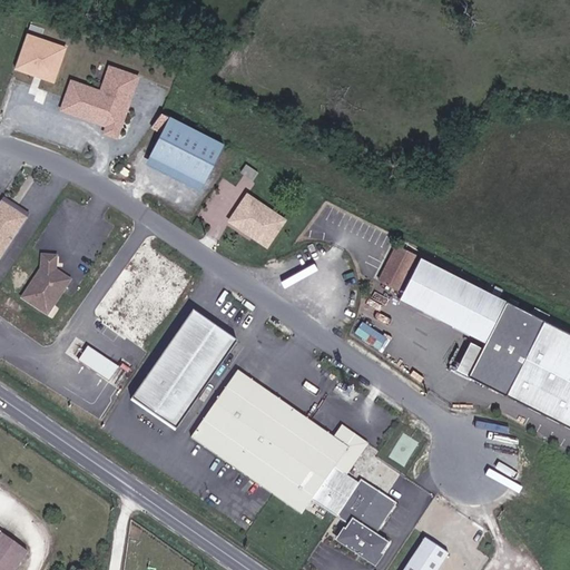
[(64,49),(25,36),(13,69),(52,82),(64,49)]
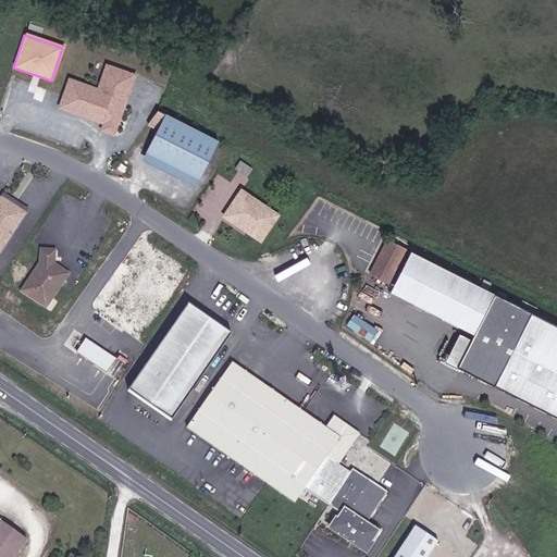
[(66,85),(60,109),(94,119),(96,113),(101,115),(107,116),(104,122),(102,130),(115,133),(133,73),(104,64),(97,89),(69,81),(66,85)]
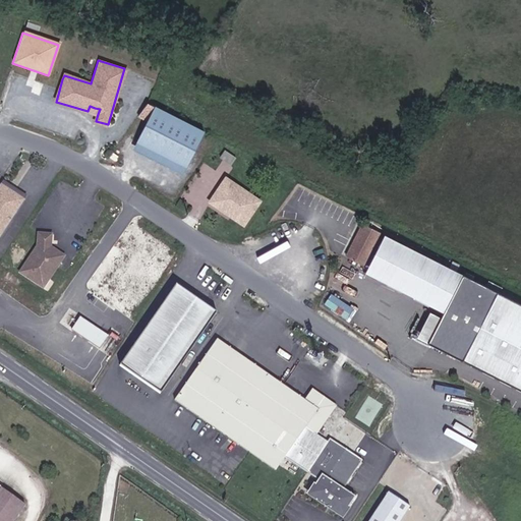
[(148,120),(136,142),(186,168),(205,131),(148,103),(138,116),(148,120)]
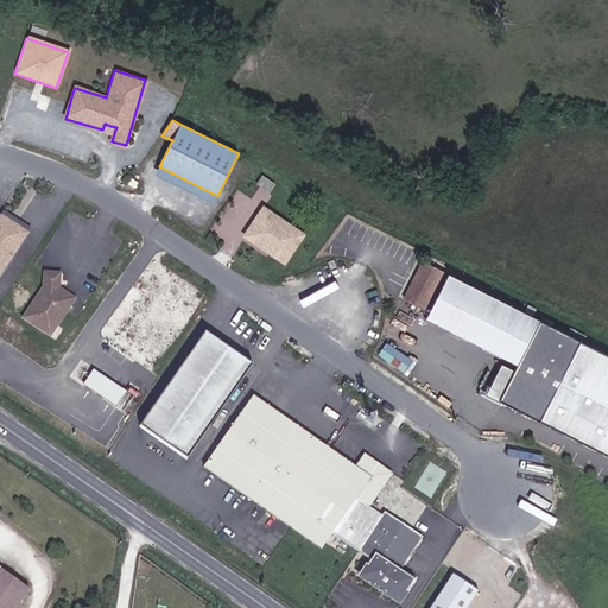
[(213,204),(217,196),(159,166),(154,175),(213,204)]
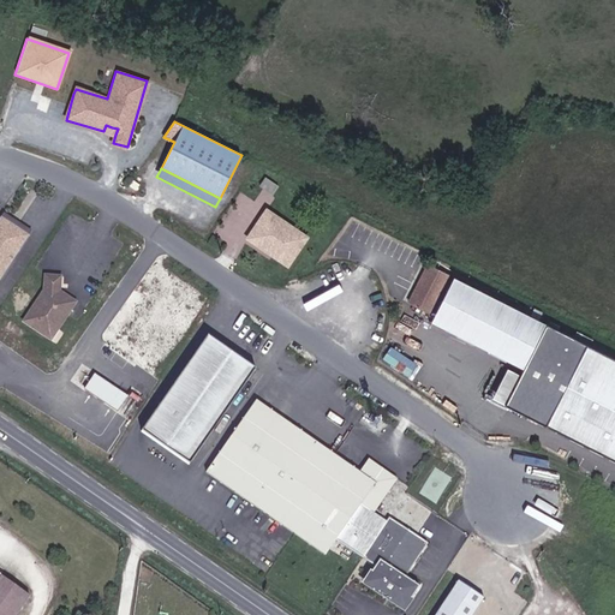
[(133,179),(129,186),(136,191),(139,184),(133,179)]
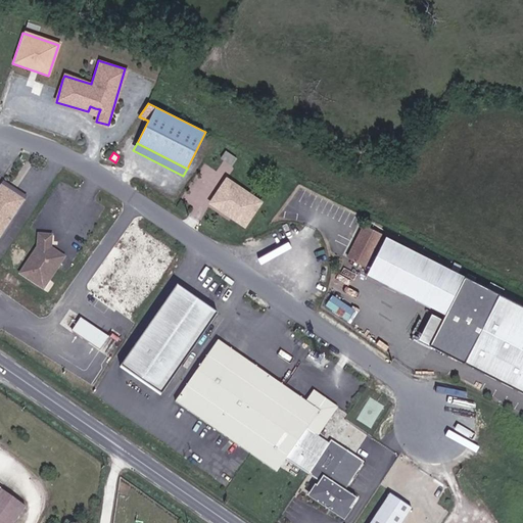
[(210,203),(245,226),(260,202),(227,180),(210,203)]
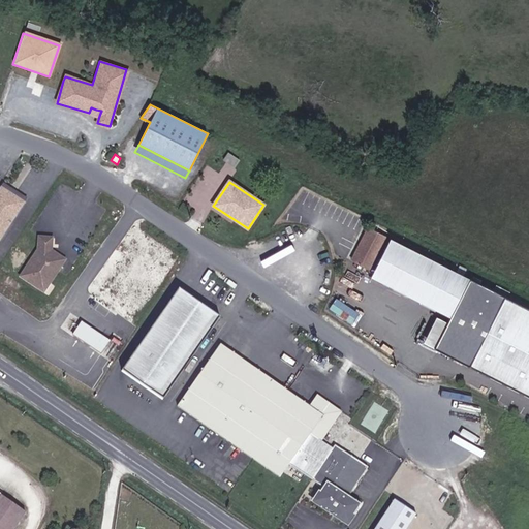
[(13,195),(26,204),(28,200),(3,185),(0,187),(13,195)]
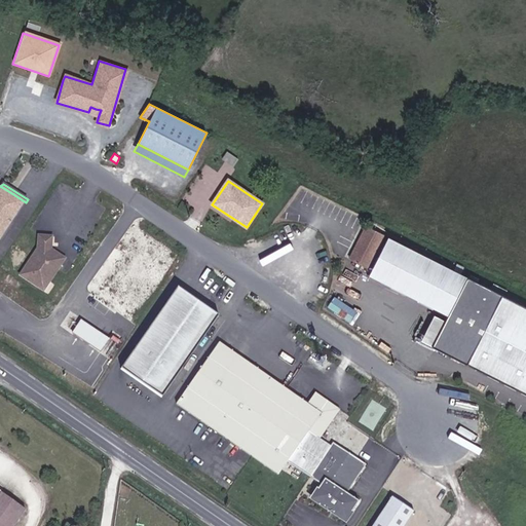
[(13,194),(0,186),(0,240),(26,202),(13,194)]
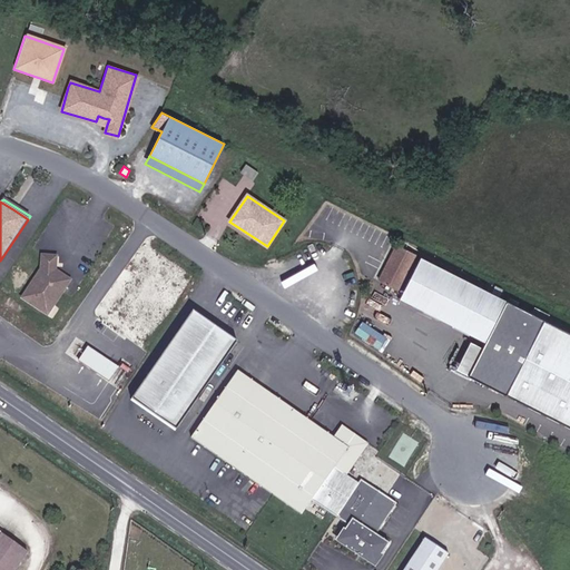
[(396,245),(387,262),(392,263),(382,283),(399,291),(416,255),(396,245)]
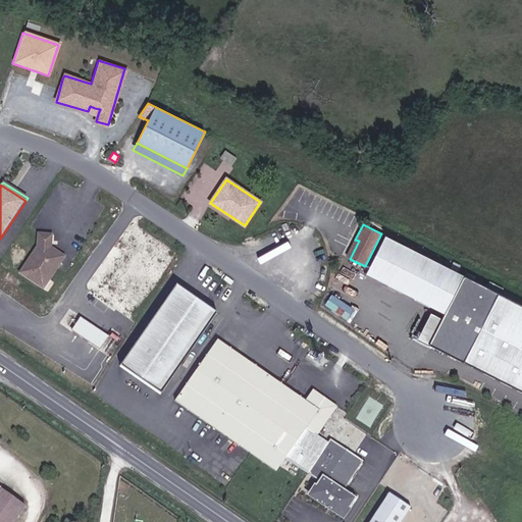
[(53,249),(53,236),(43,235),(42,248),(24,275),(46,289),(66,257),(53,249)]
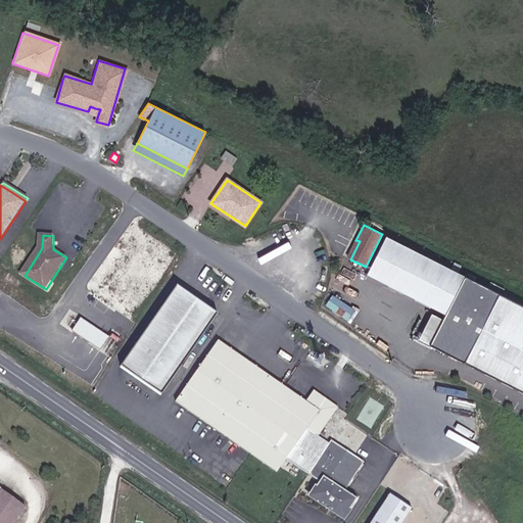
[(420,338),(431,343),(464,275),(386,236),(367,275),(435,306),(420,338)]
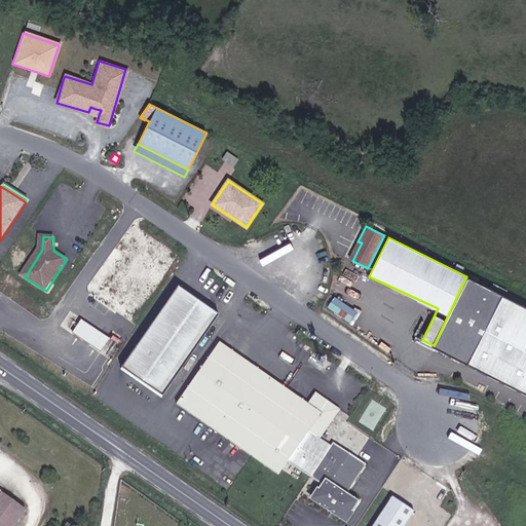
[(349,259),(352,261),(362,242),(358,241),(349,259)]
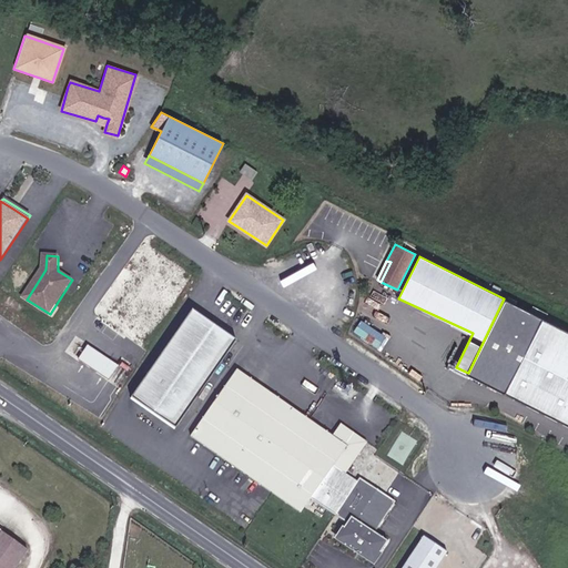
[(567,330),(504,298),(468,373),(567,421),(567,330)]
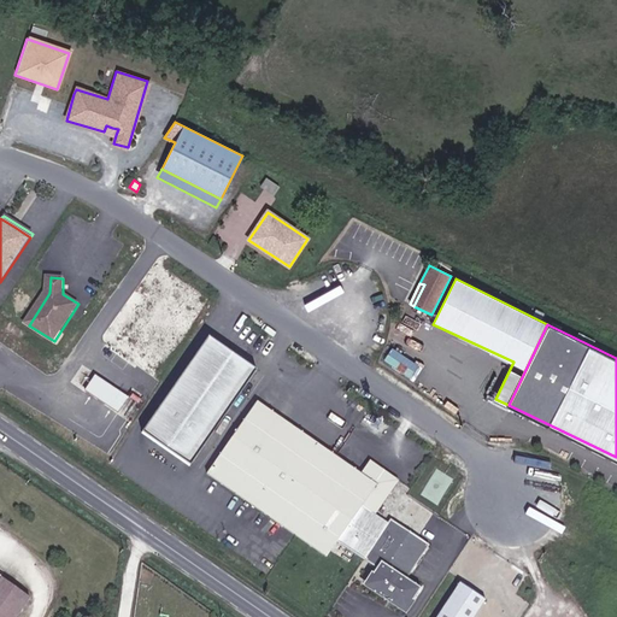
[(192,466),(258,371),(210,339),(144,433),(192,466)]
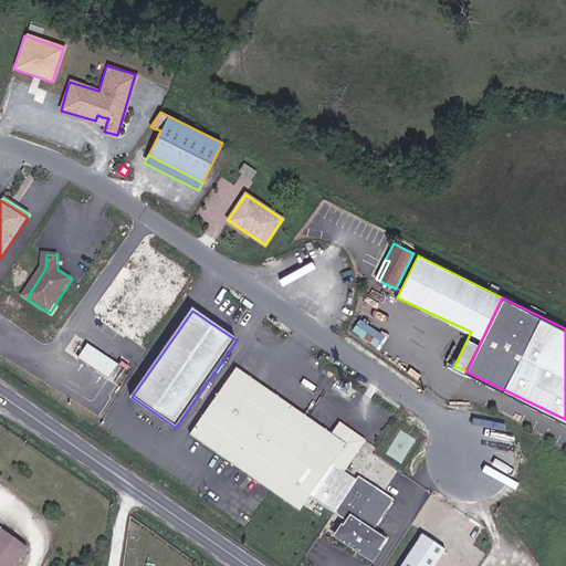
[(341,423),(333,436),(237,369),(190,437),(300,513),(310,499),(336,517),(358,481),(346,474),(368,442),(341,423)]
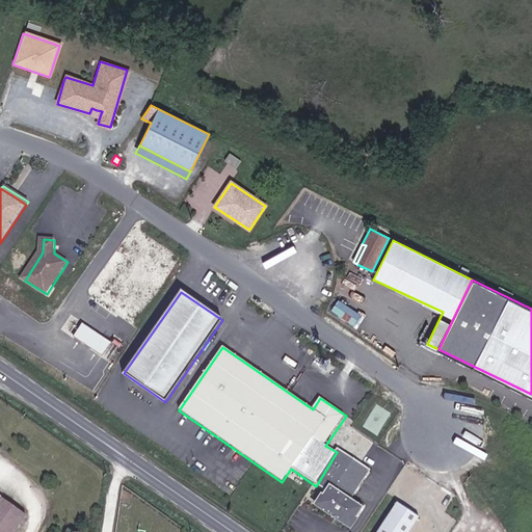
[(342,519),(355,527),(368,508),(355,500),(373,471),(340,449),(337,452),(316,486),(325,493),(318,504),(335,514),(335,517),(335,521),(339,520),(342,519)]
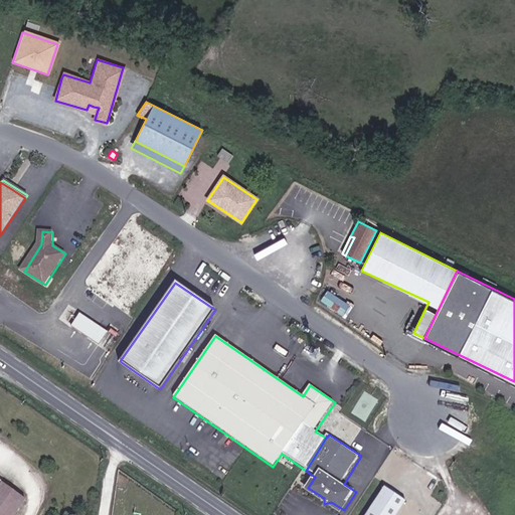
[(0,481),(0,514),(13,514),(25,499),(0,481)]
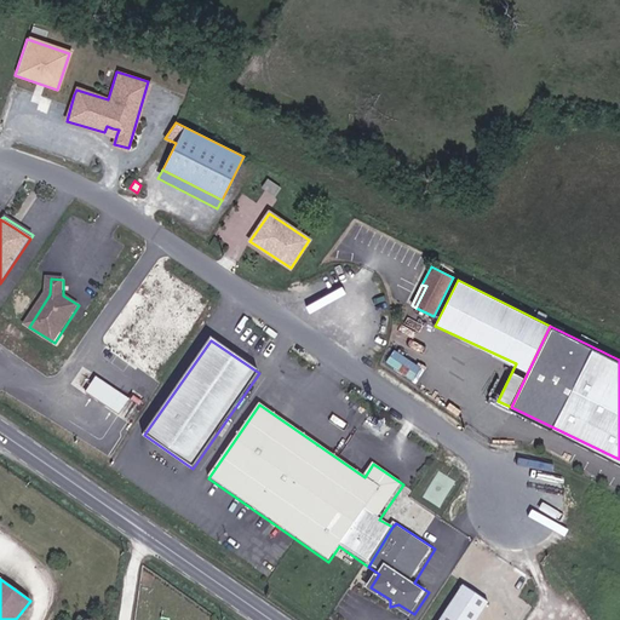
[(446,619),(482,619),(495,602),(469,585),(446,619)]
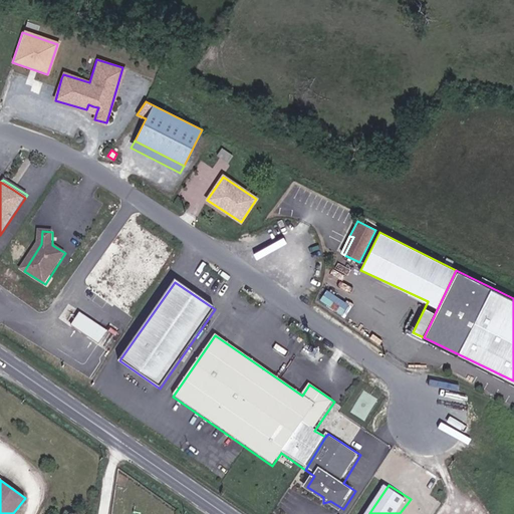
[(323,497),(307,487),(306,489),(323,500),(323,497)]
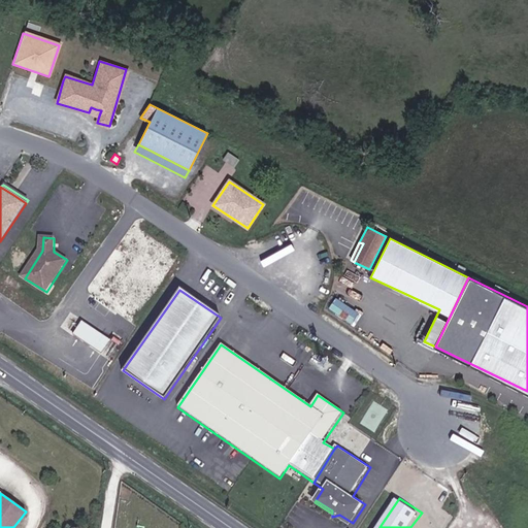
[(339,515),(336,516),(352,525),(353,523),(339,515)]
